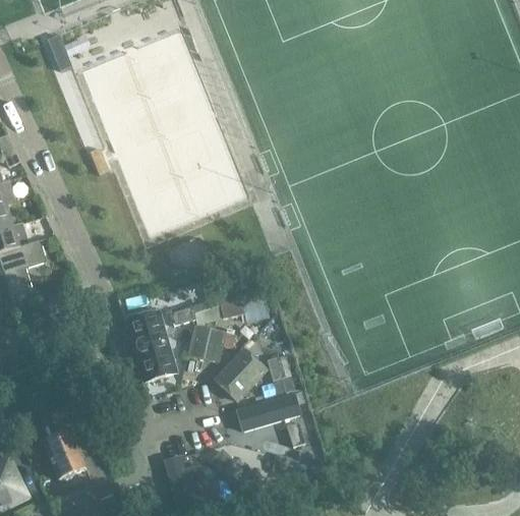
[(59,33),(47,38),(59,69),(71,65),(59,33)]
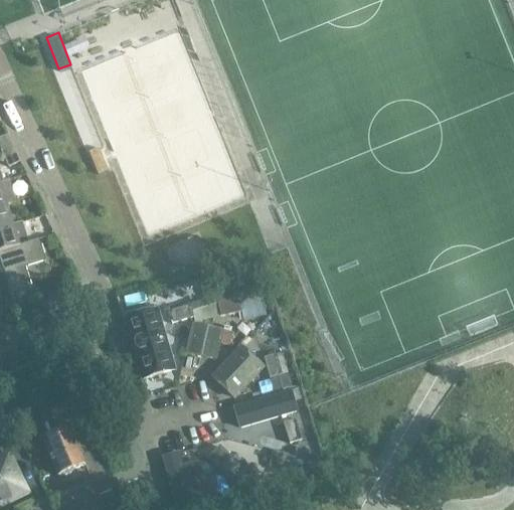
[(4,156),(15,151),(12,143),(0,148),(4,156)]
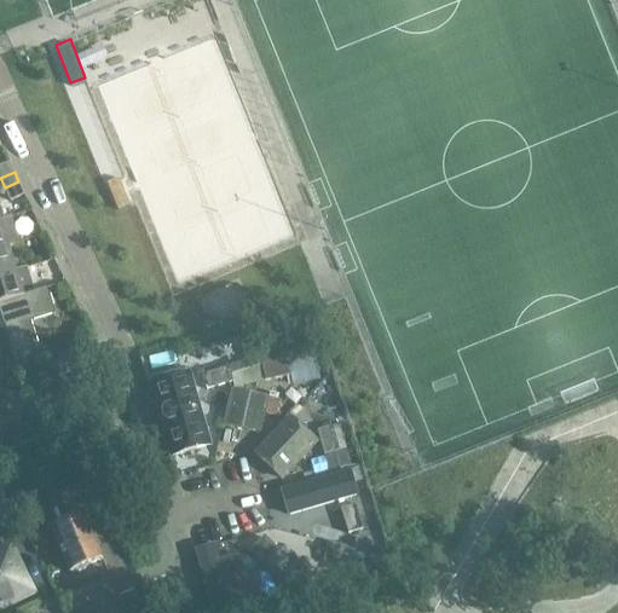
[(117,174),(107,179),(117,206),(128,201),(117,174)]
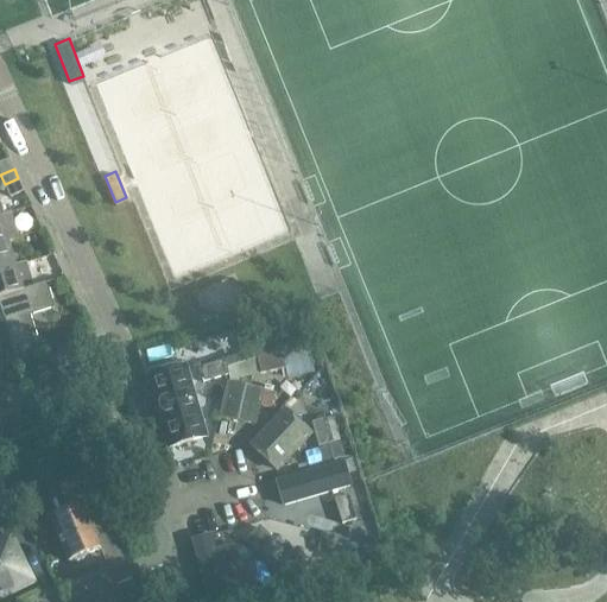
[(18,178),(5,184),(8,194),(23,188),(18,178)]
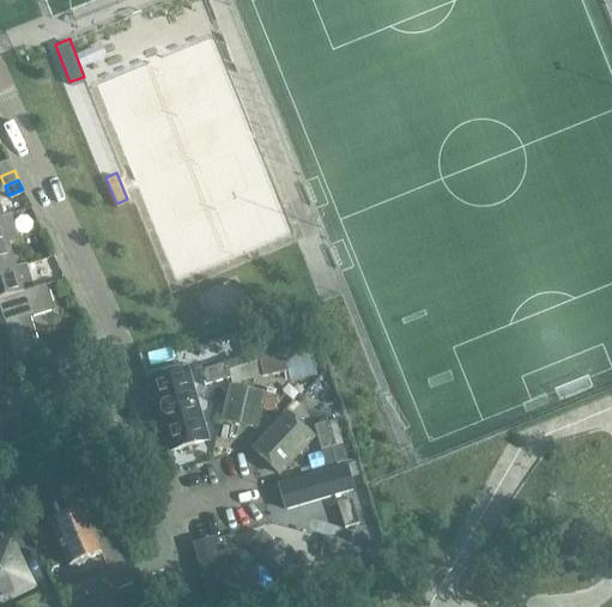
[(0,242),(6,240),(18,236),(10,211),(2,213),(0,213),(0,242)]
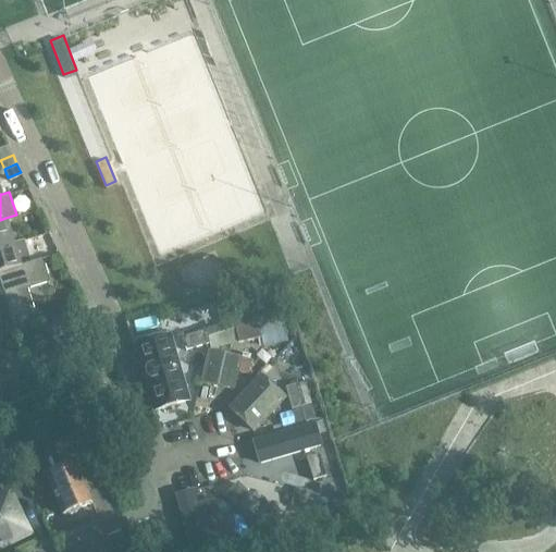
[(0,244),(13,241),(5,218),(0,220),(0,244)]
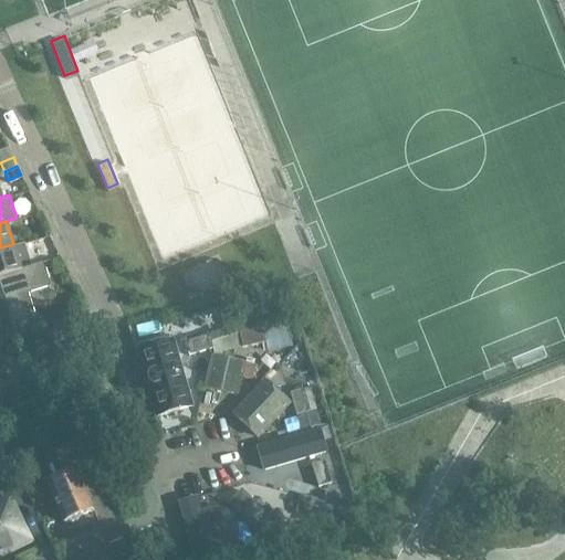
[(0,273),(20,267),(20,266),(31,263),(24,241),(13,244),(0,247),(0,273)]
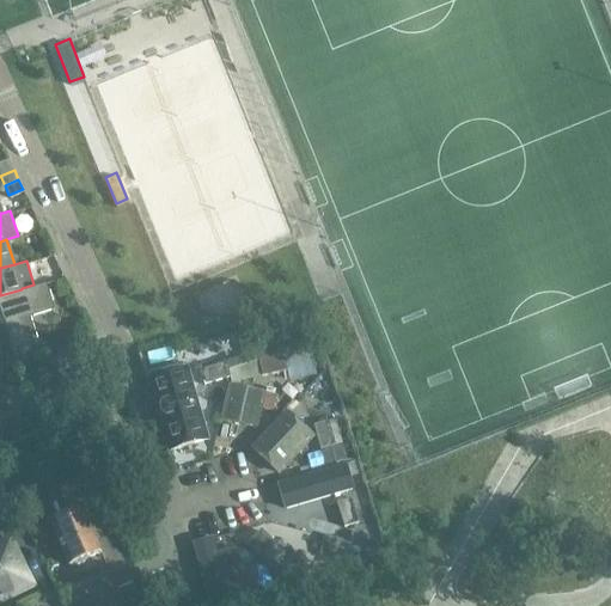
[(46,281),(34,285),(22,288),(22,289),(0,295),(0,312),(11,347),(13,347),(36,340),(37,340),(29,314),(54,306),(46,281)]
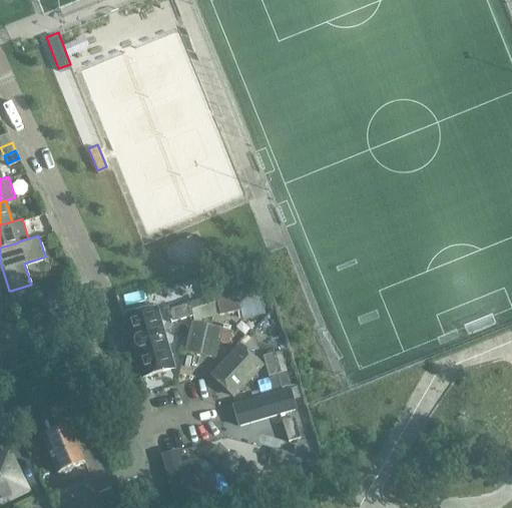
[(216,299),(229,296),(227,286),(220,288),(219,284),(228,282),(226,266),(196,275),(202,296),(204,303),(216,299)]
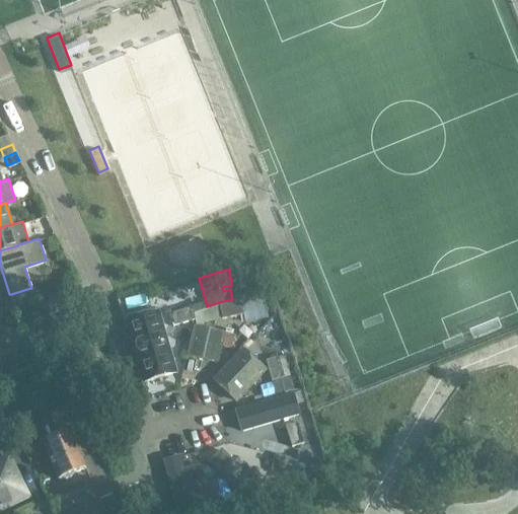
[(32,297),(30,288),(11,294),(13,302),(32,297)]
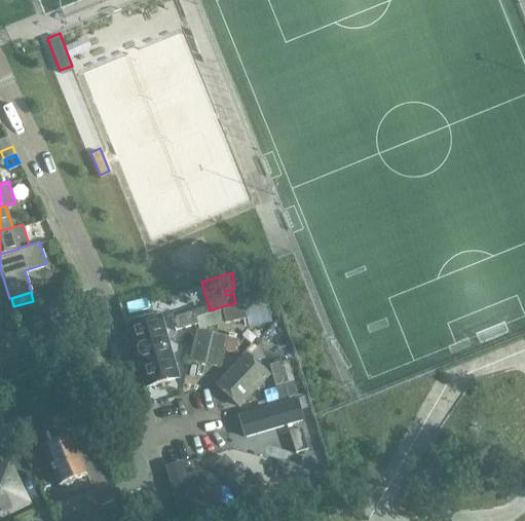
[(223,311),(224,320),(246,314),(244,307),(223,311)]
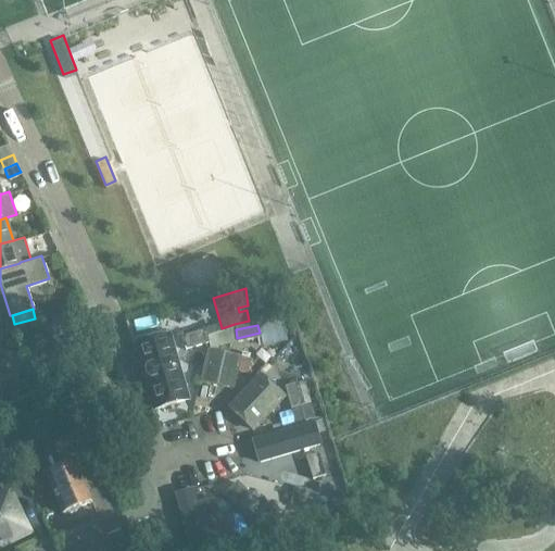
[(209,339),(204,326),(183,332),(186,346),(209,339)]
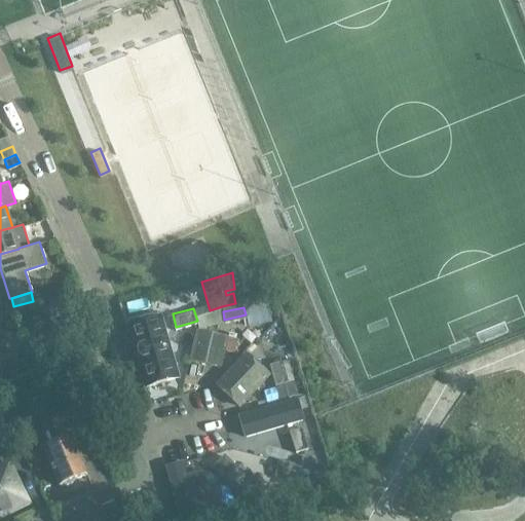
[(0,341),(20,331),(8,310),(0,314),(0,341)]
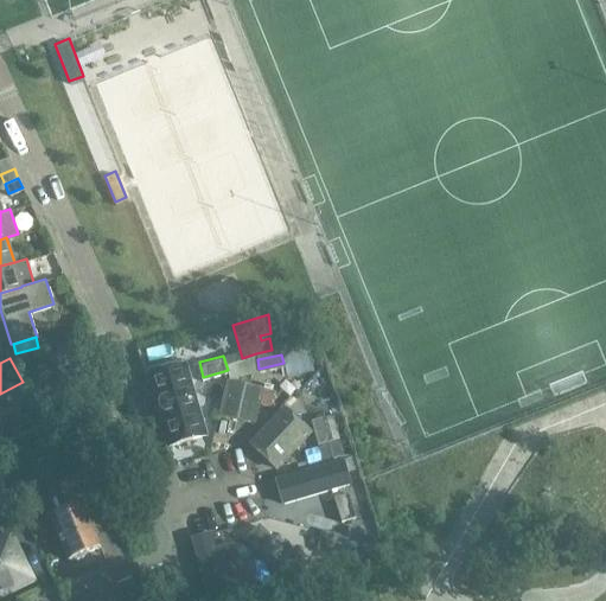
[(166,446),(206,434),(184,359),(144,371),(166,446)]
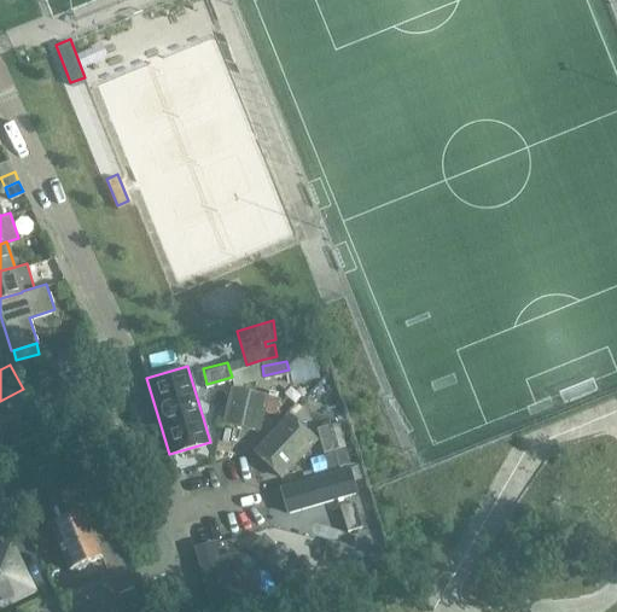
[(230,384),(221,419),(258,429),(263,409),(267,394),(267,392),(230,384)]
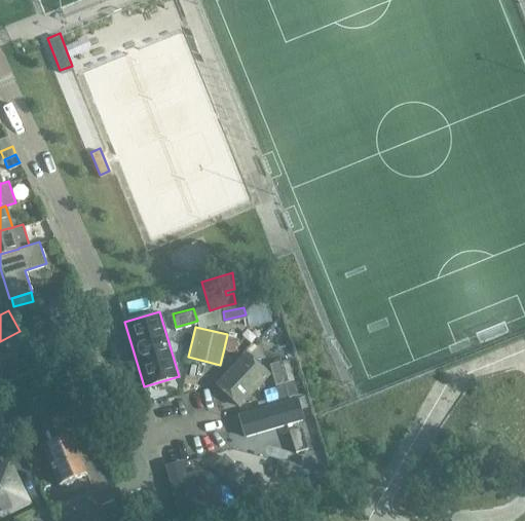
[(245,349),(215,382),(238,404),(268,372),(245,349)]
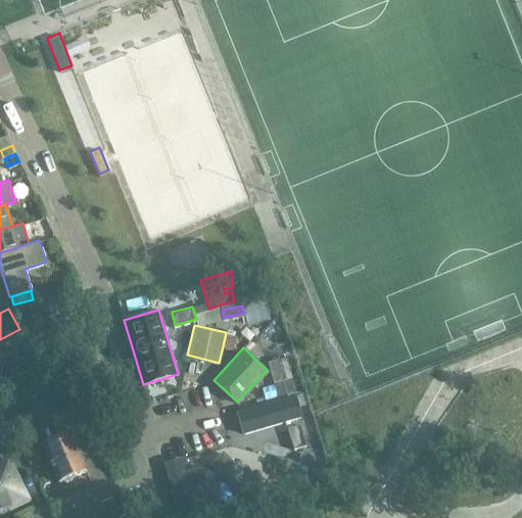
[(267,361),(273,381),(286,377),(280,357),(267,361)]
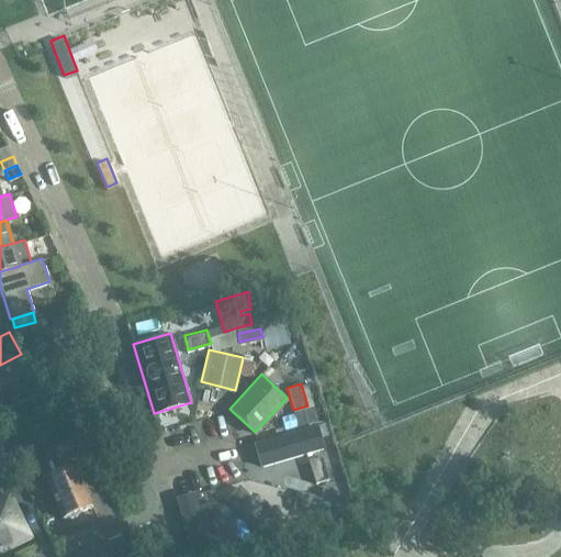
[(261,464),(323,448),(317,426),(256,443),(261,464)]
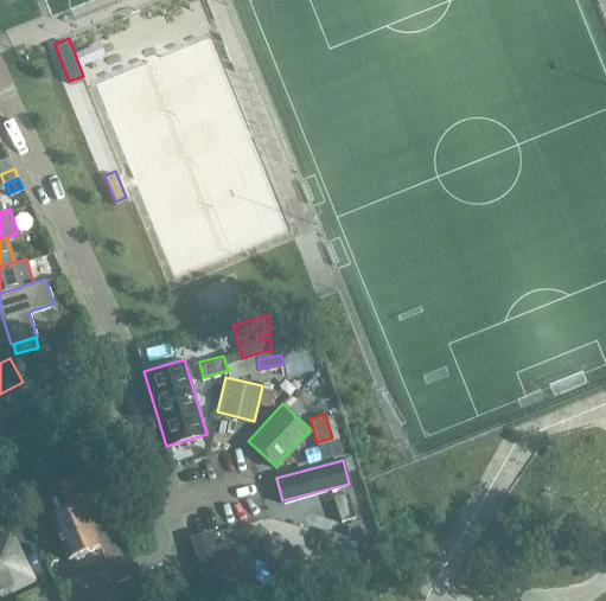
[(56,480),(67,505),(49,512),(68,557),(99,543),(82,503),(104,493),(93,465),(56,480)]
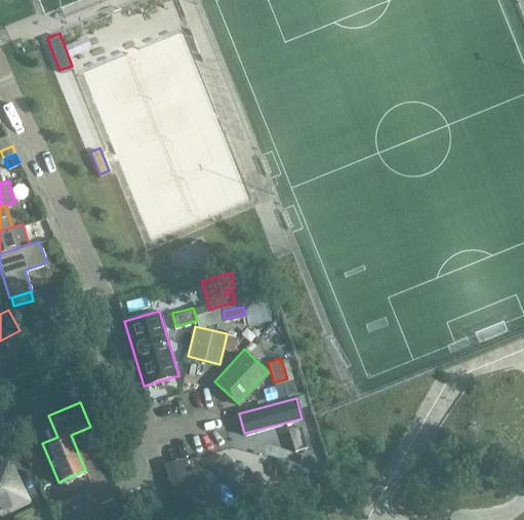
[(0,452),(15,445),(0,411),(0,452)]
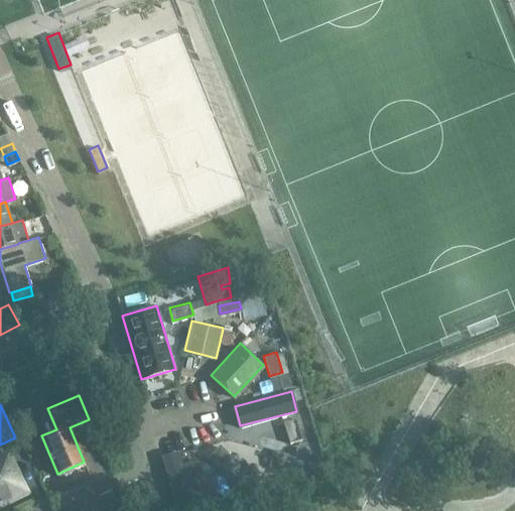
[(296,416),(283,420),(290,440),(302,436),(296,416)]
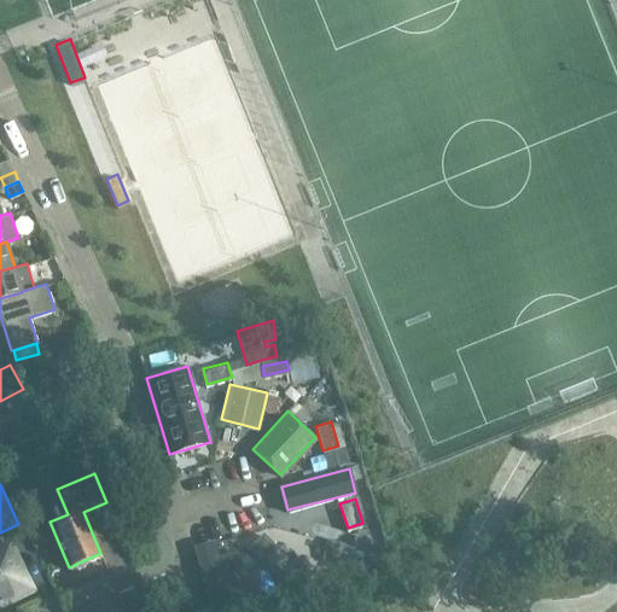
[(313,583),(303,572),(312,565),(300,553),(291,560),(263,531),(248,547),(297,598),(313,583)]
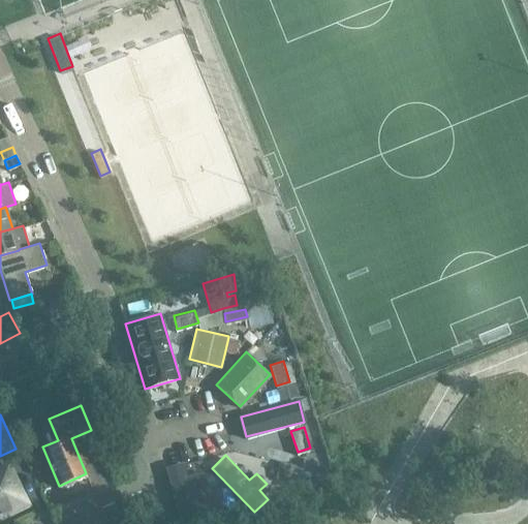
[(311,468),(280,459),(275,476),(306,486),(311,468)]
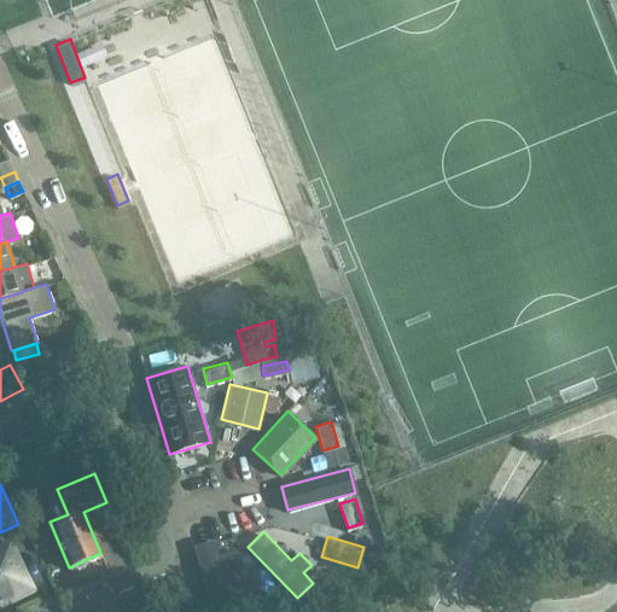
[(0,600),(29,587),(18,564),(9,543),(0,547),(0,600)]
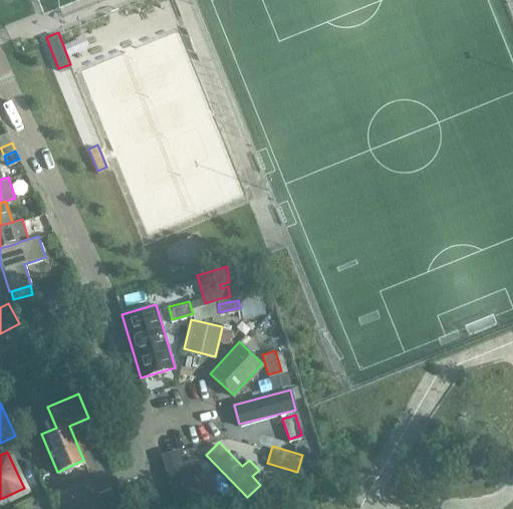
[(190,508),(192,508),(210,505),(198,457),(178,462),(190,508)]
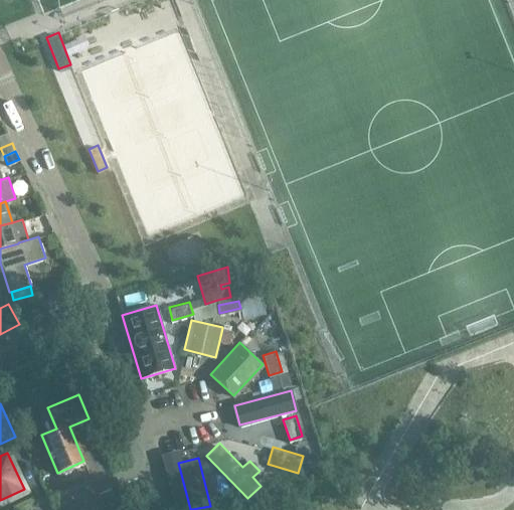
[(251,509),(272,503),(268,493),(247,499),(251,509)]
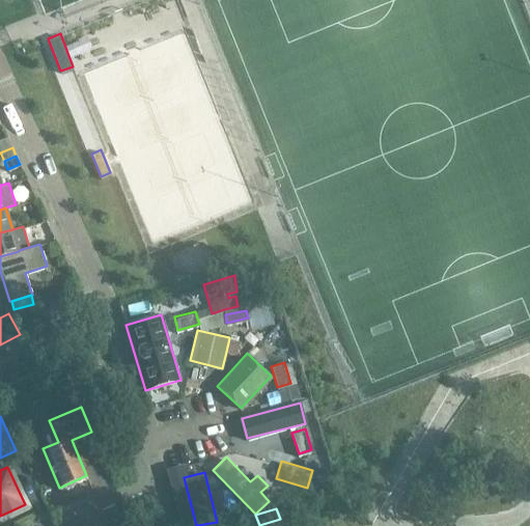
[(229,525),(239,525),(252,523),(248,509),(227,516),(229,525)]
